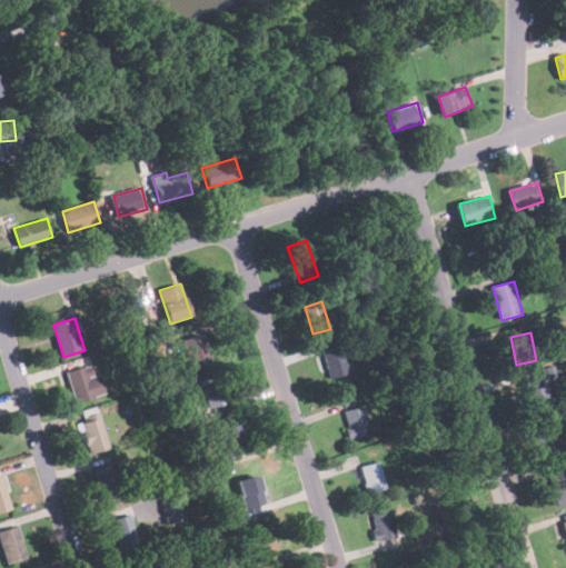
[(211,364),(202,335),(182,340),(191,370),(211,364)]
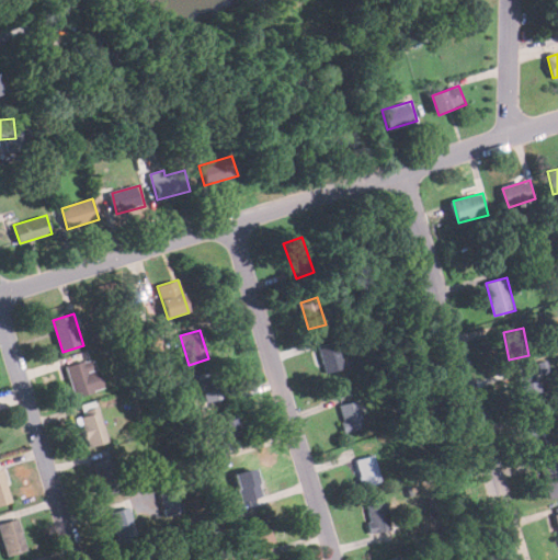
[(319,347),(328,375),(345,369),(337,342),(319,347)]
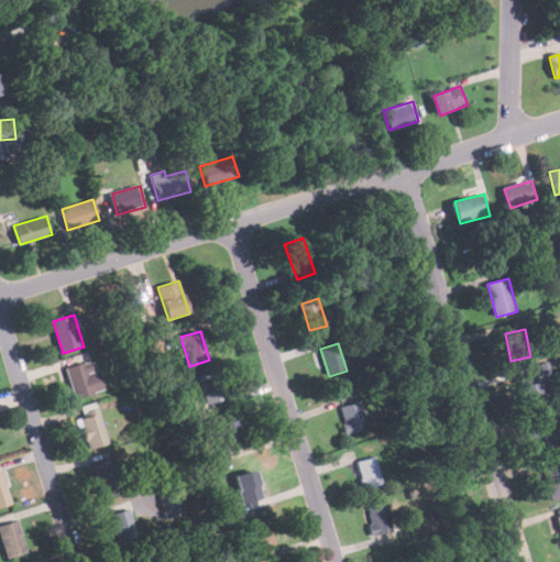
[(67,370),(77,400),(106,390),(95,360),(67,370)]
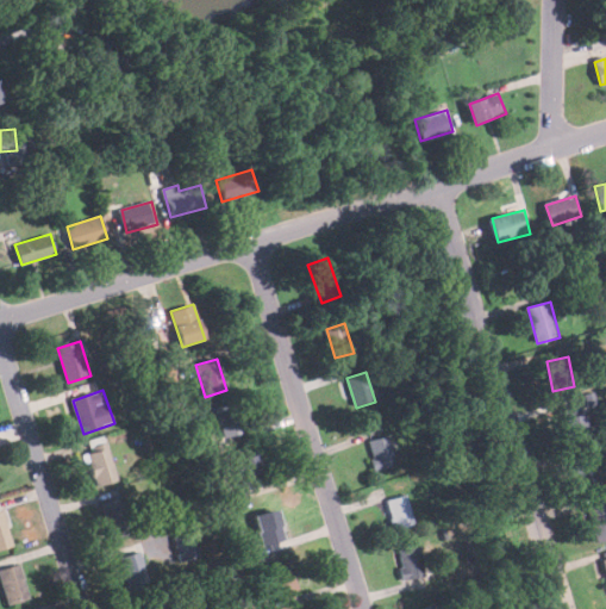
[(244,434),(237,403),(217,408),(224,439),(244,434)]
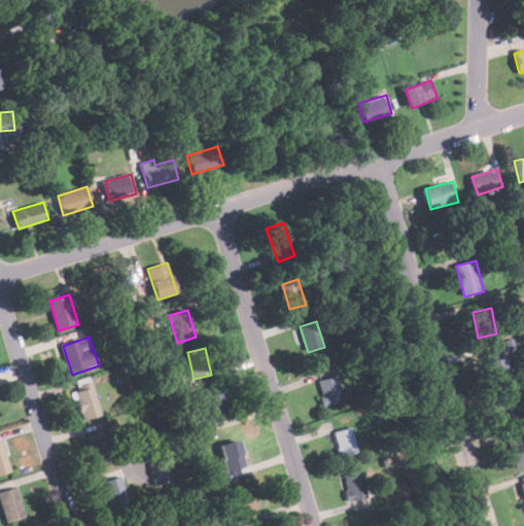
[(511,376),(502,348),(484,354),(493,381),(511,376)]
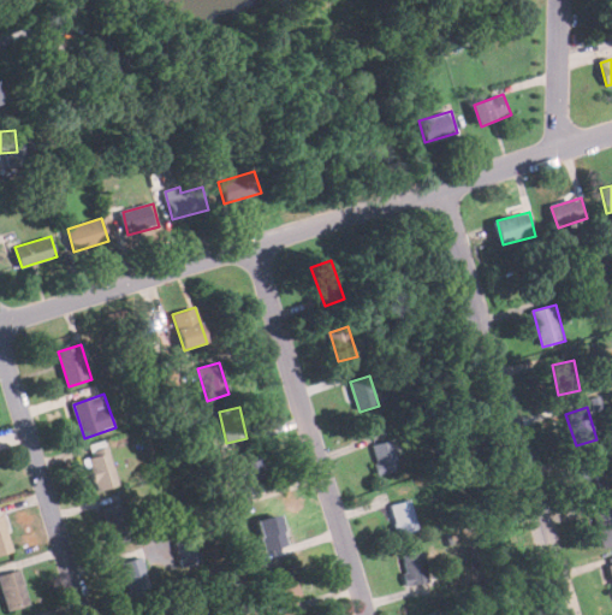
[(402,471),(394,441),(373,445),(381,475),(402,471)]
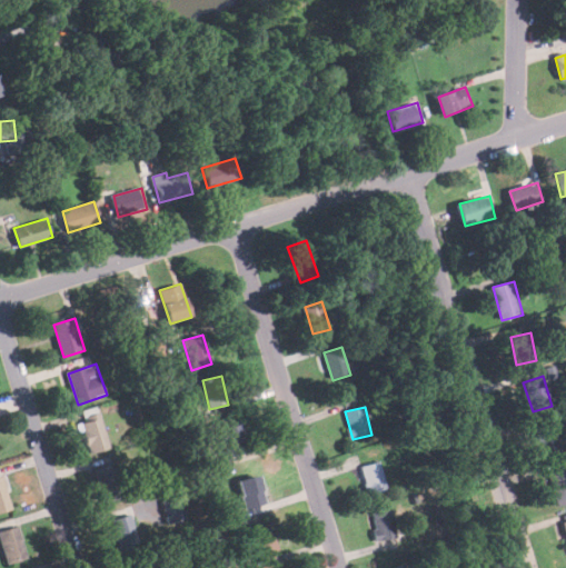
[(90,454),(109,450),(101,412),(82,416),(90,454)]
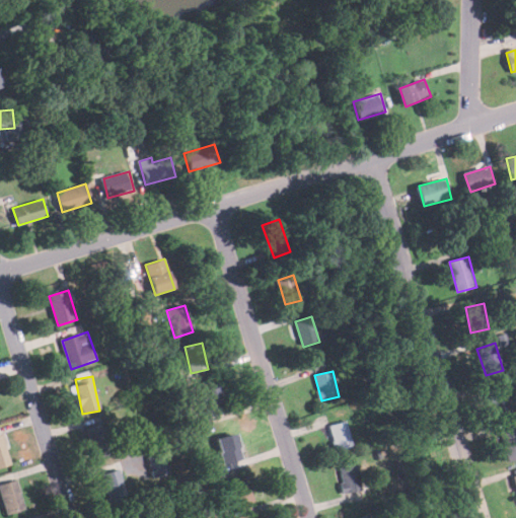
[(204,391),(210,418),(227,414),(221,387),(204,391)]
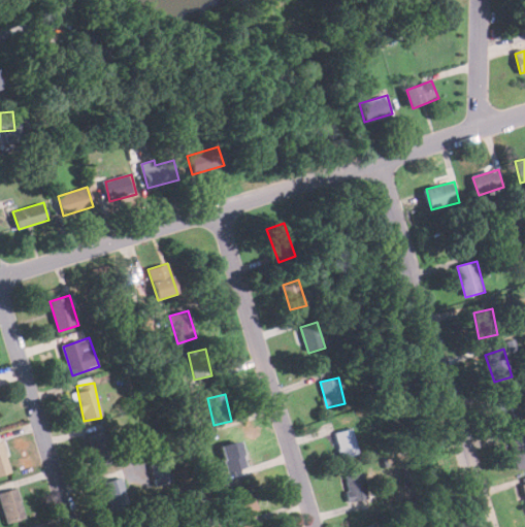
[(337,434),(346,459),(361,454),(354,429),(337,434)]
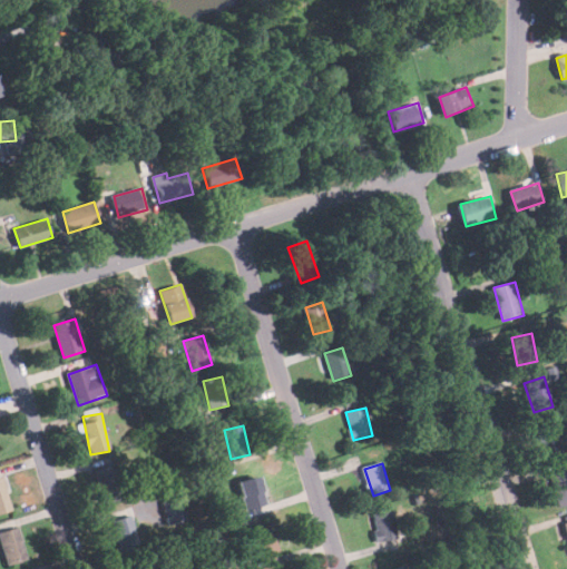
[(105,504),(126,499),(117,467),(97,471),(105,504)]
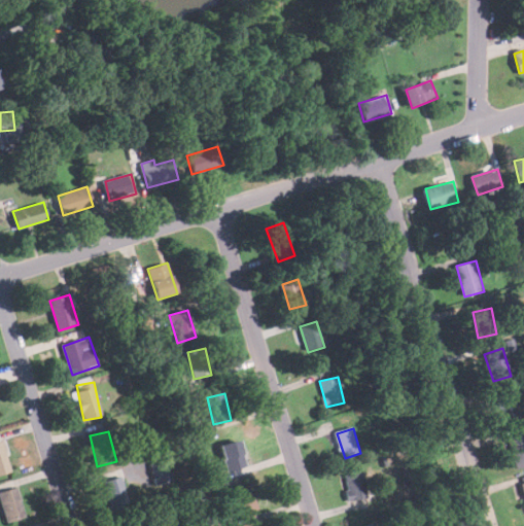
[(517,469),(523,467),(523,435),(509,440),(517,469)]
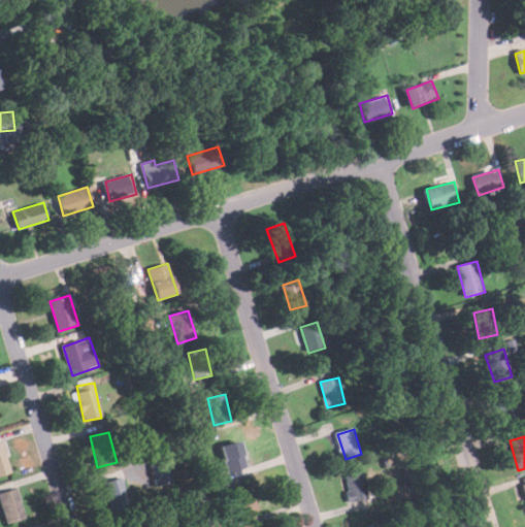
[(0,478),(13,473),(2,442),(0,442),(0,478)]
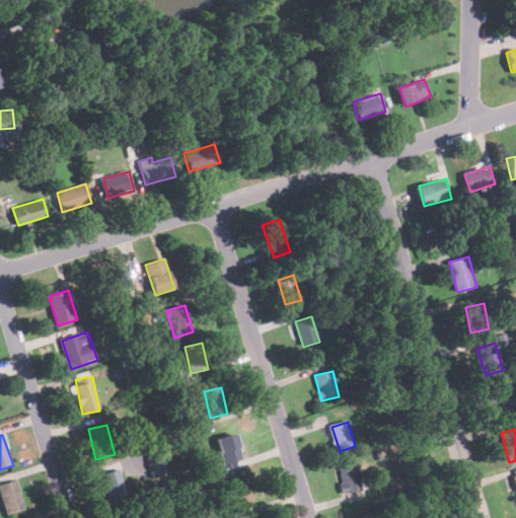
[(243,459),(236,435),(217,440),(224,465),(243,459)]
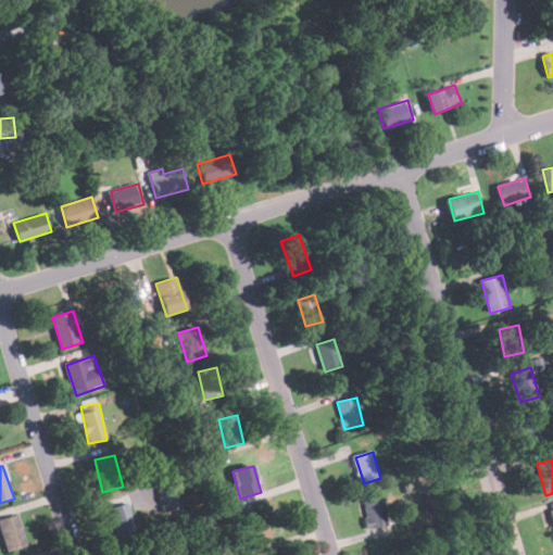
[(161,490),(165,512),(183,508),(177,487),(161,490)]
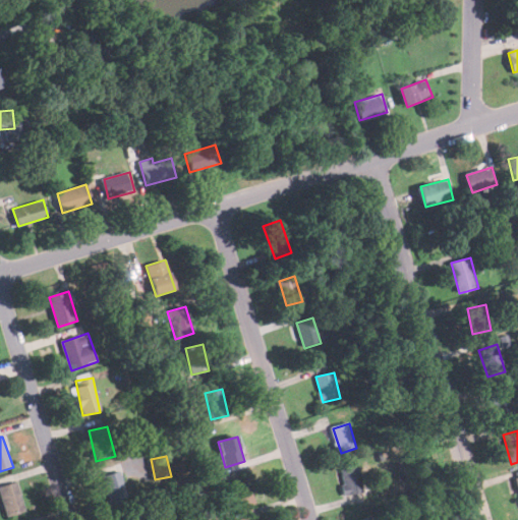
[(348,496),(365,492),(359,466),(342,471),(348,496)]
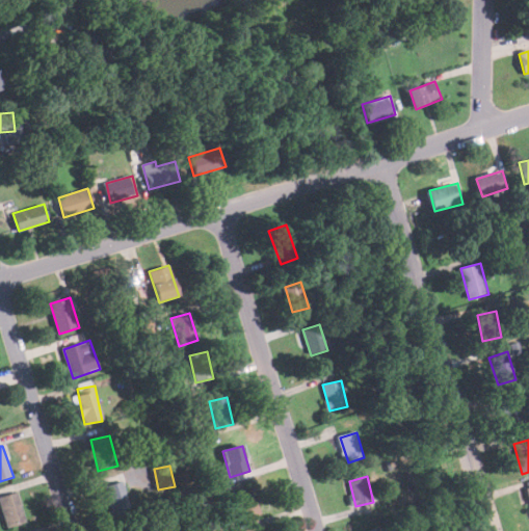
[(105,486),(113,518),(132,512),(124,481),(105,486)]
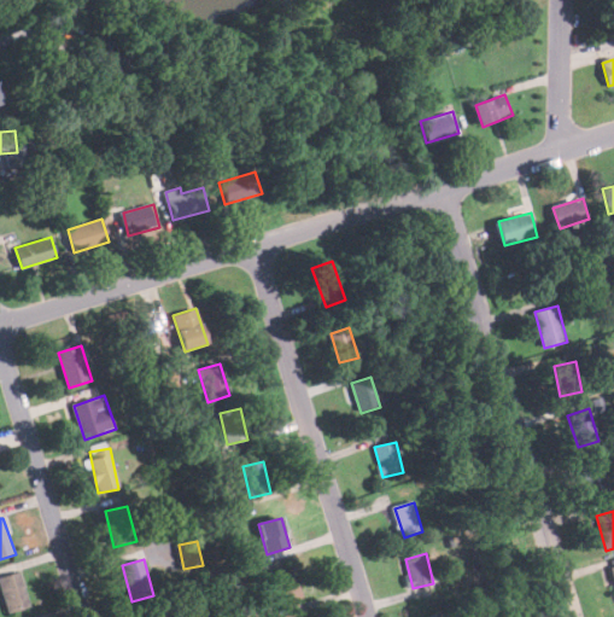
[(33,610),(21,572),(0,577),(0,582),(10,616),(33,610)]
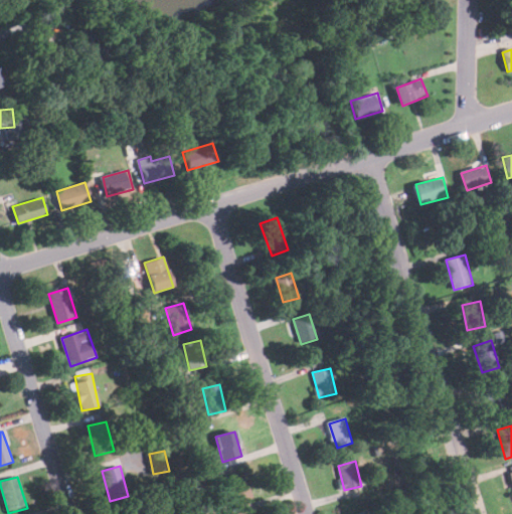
[(247,480),(229,485),(236,512),(254,507),(247,480)]
